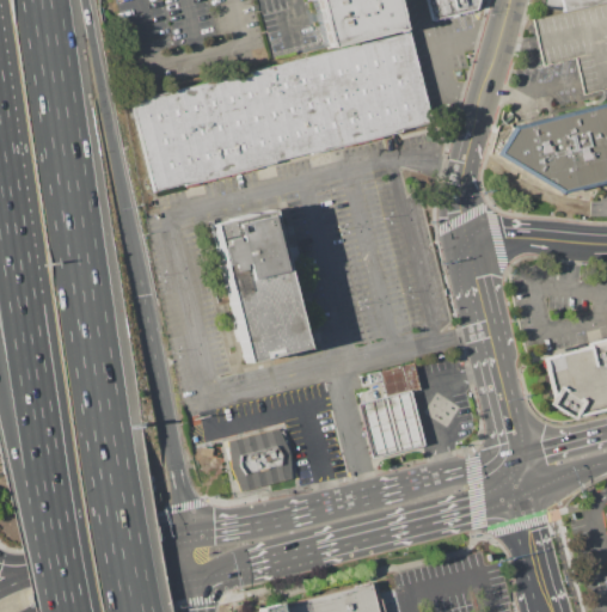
[(319,0),(331,47),(404,29),(397,0),(319,0)]
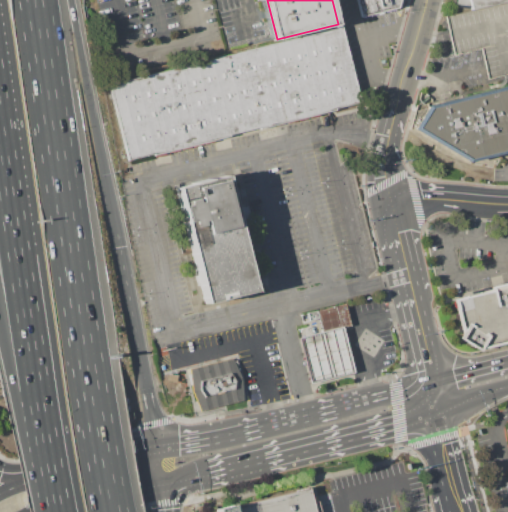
[(359,0),(364,17),(400,8),(402,0),(359,0)]
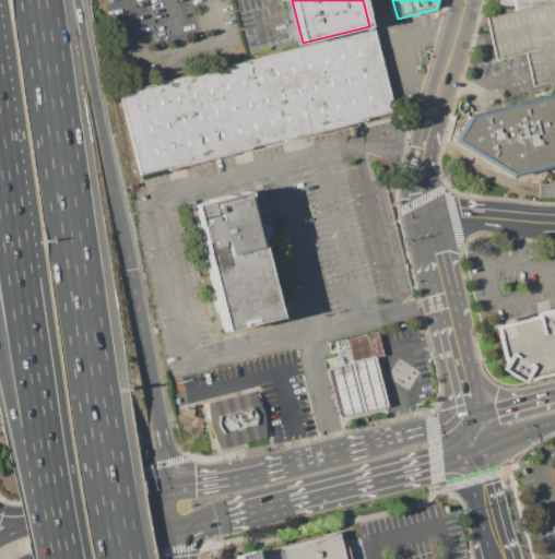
[(554,0),(497,0),(497,6),(518,10),(554,1),(554,0)]
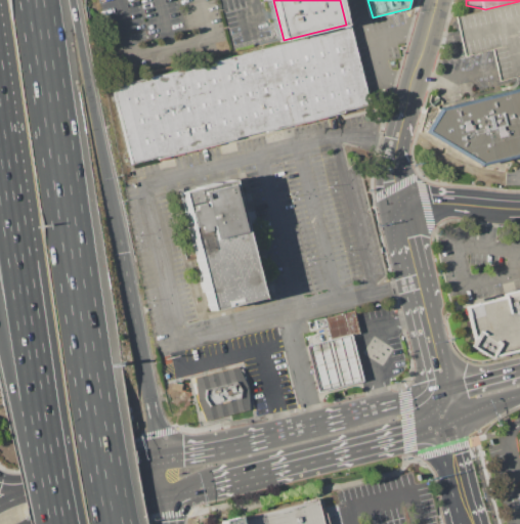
[(519,1),(458,15),(463,38),(467,55),(495,49),(500,68),(503,80),(519,75),(519,1)]
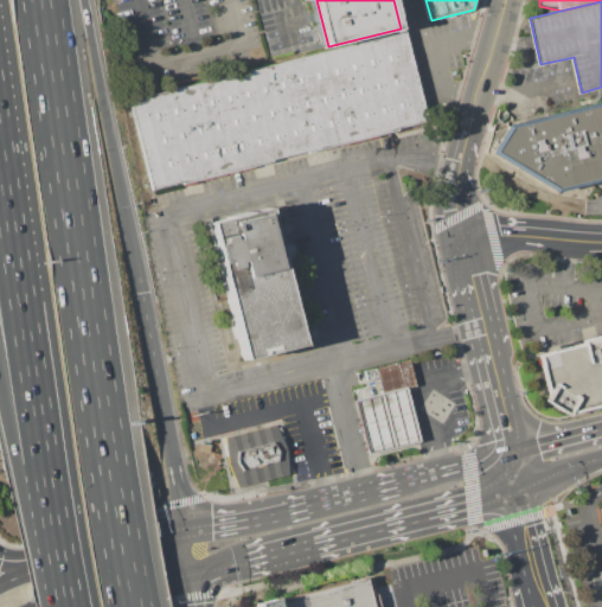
[(430,121),(408,31),(133,100),(155,190),(430,121)]
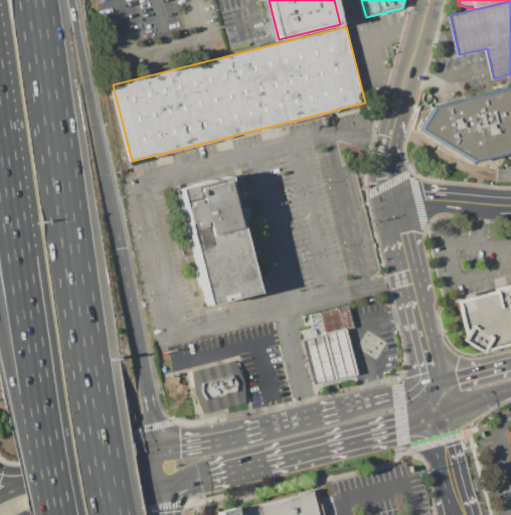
[(432,106),(510,84),(510,153),(473,163),(417,130),(432,106)]
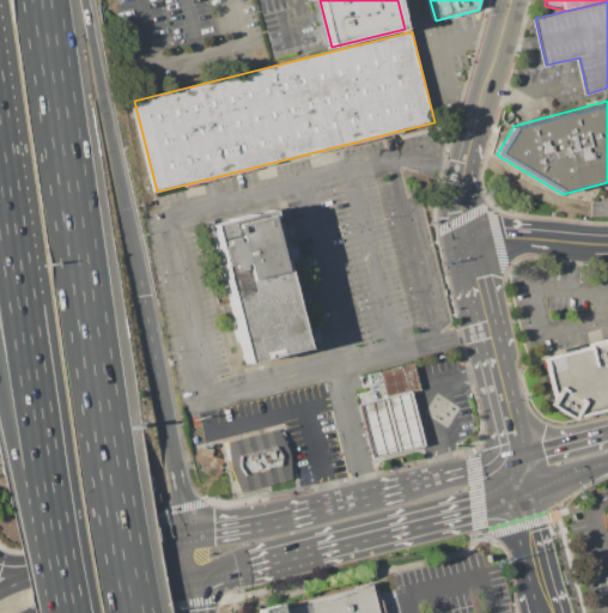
[(248,363),(306,349),(272,210),(213,225),(248,363)]
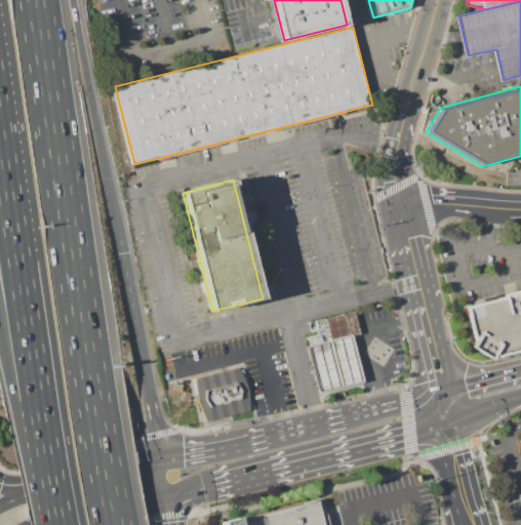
[(468,307),(476,340),(473,347),(494,360),(520,353),(520,289),(506,293),(507,297),(468,307)]
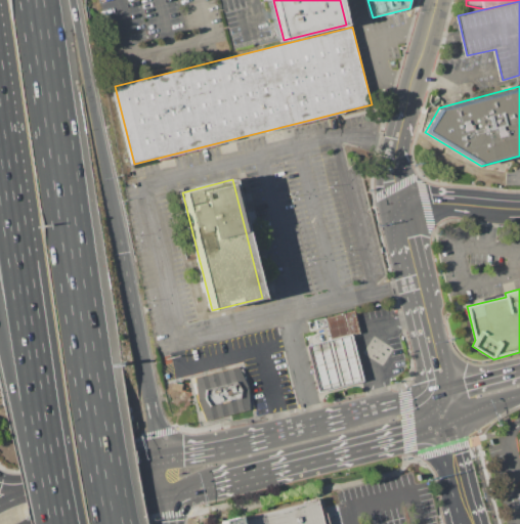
[(361,334),(333,341),(327,317),(355,310),(361,334)]
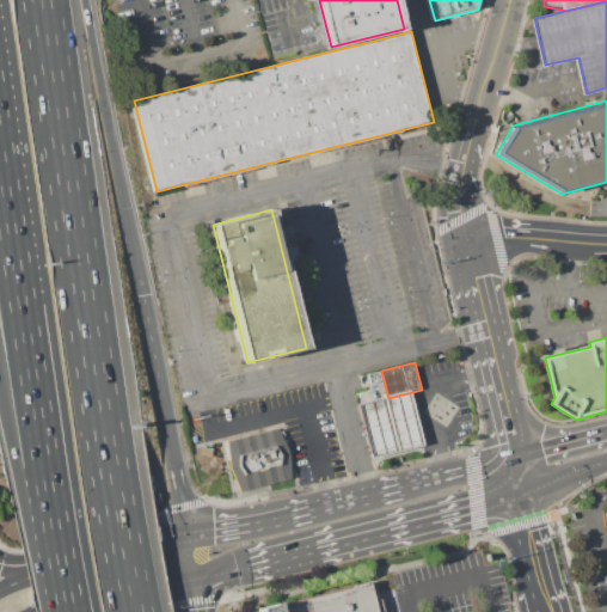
[(425,445),(412,390),(360,403),(374,458),(425,445)]
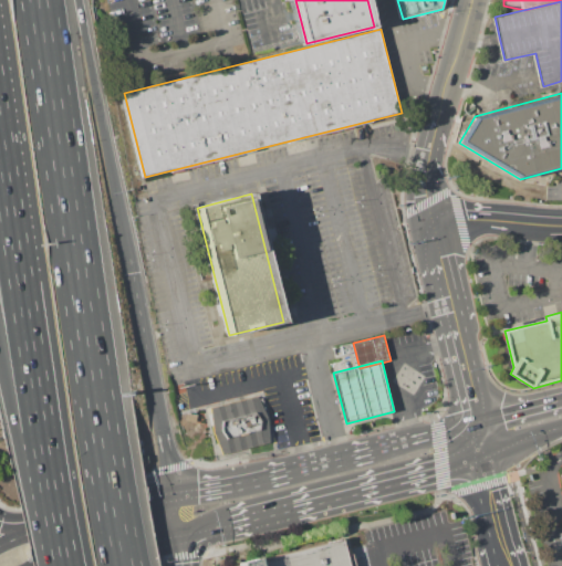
[(225,454),(272,442),(270,418),(260,396),(212,408),(215,432),(225,454)]
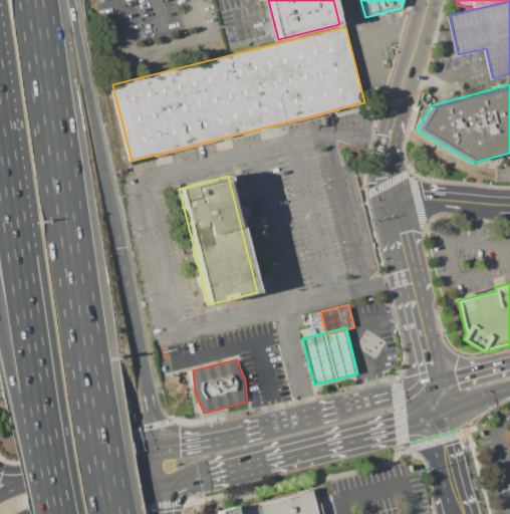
[(222,513),(222,512),(312,489),(316,504),(322,502),(324,513),(222,513)]
